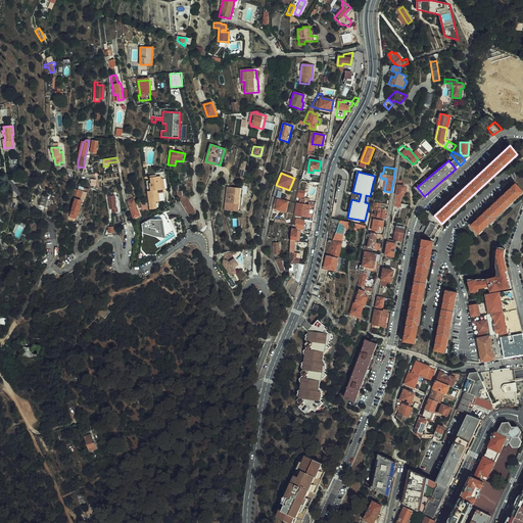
[(154,202),(158,202),(157,194),(156,191),(163,190),(162,180),(160,180),(160,177),(155,177),(154,176),(150,176),(151,186),(150,186),(151,191),(148,192),(150,209),(155,209),(154,202)]
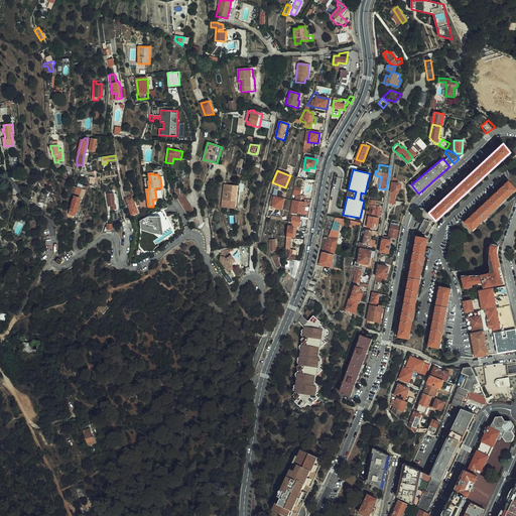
[(397,183),(397,182),(393,181),(390,200),(396,201),(397,195),(398,195),(399,189),(400,184),(397,183)]
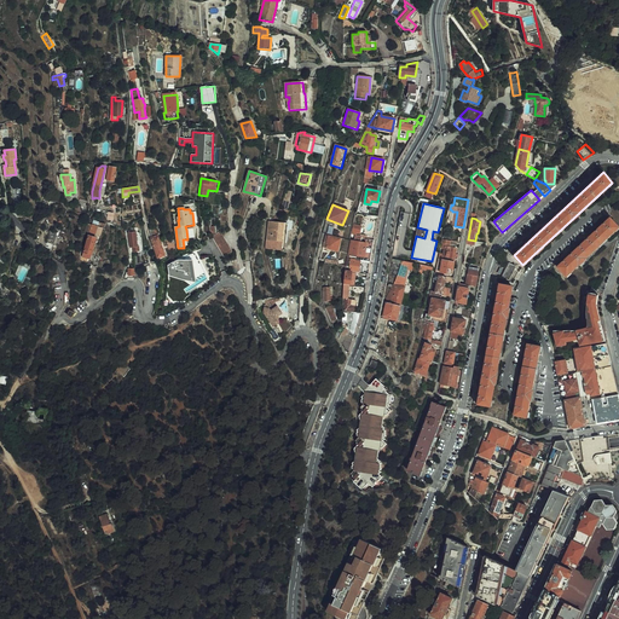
[(618,229),(618,226),(612,218),(559,267),(567,277),(580,265),(582,265),(589,259),(588,258),(618,229)]
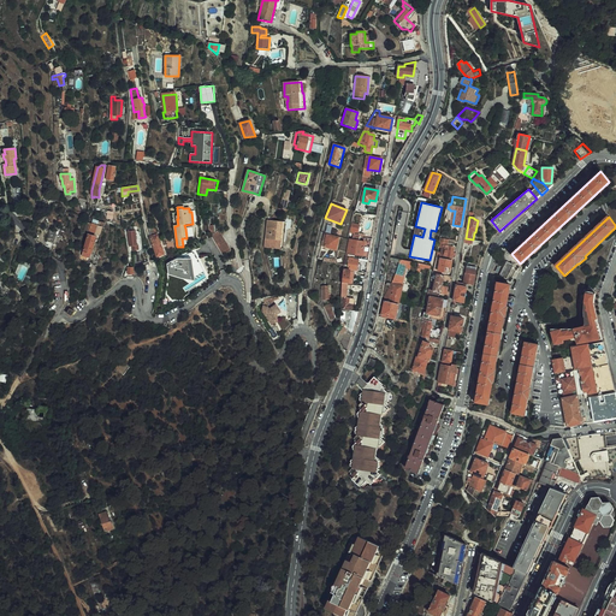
[(267,221),(265,248),(279,249),(283,223),(267,221)]
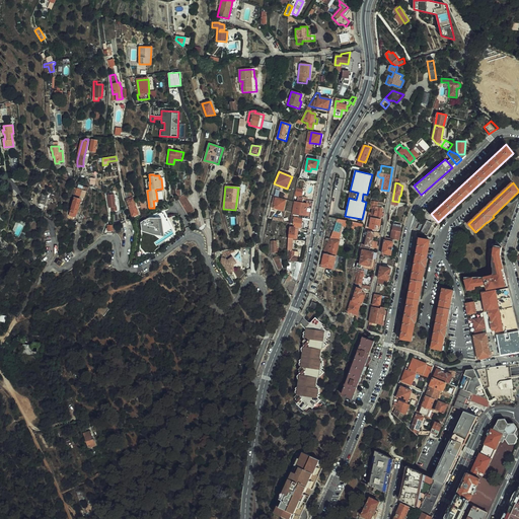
[(159,206),(165,203),(165,194),(167,194),(167,191),(166,191),(165,189),(162,189),(162,193),(158,193),(159,206)]
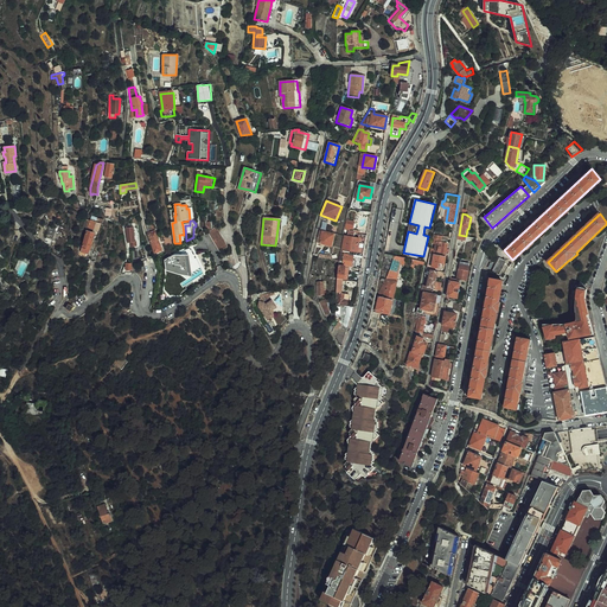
[(52,240),(56,229),(49,227),(46,237),(52,240)]
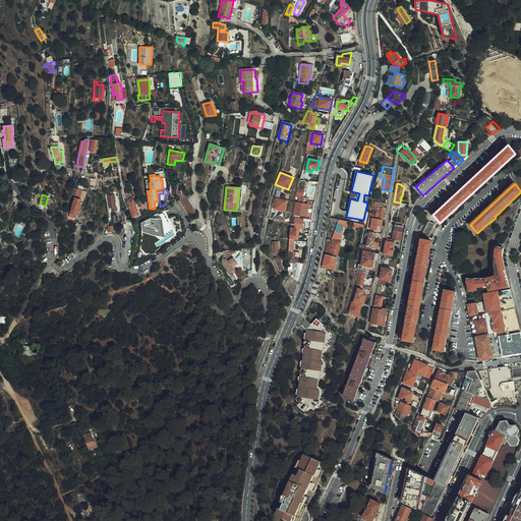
[(181,197),(177,199),(183,209),(190,205),(185,196),(181,197)]
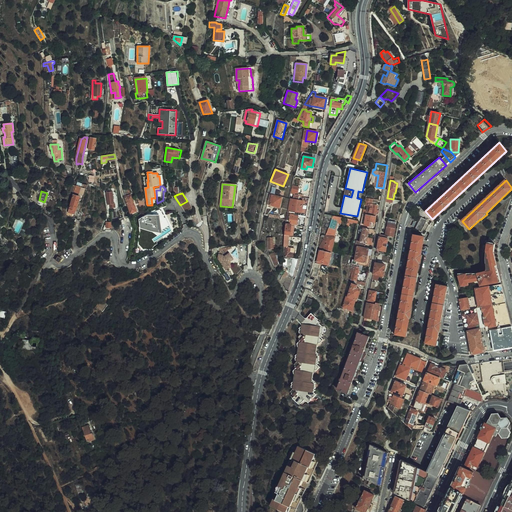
[(79,196),(75,195),(73,201),(71,200),(69,207),(71,208),(70,208),(69,212),(75,214),(76,210),(80,196),(79,196)]
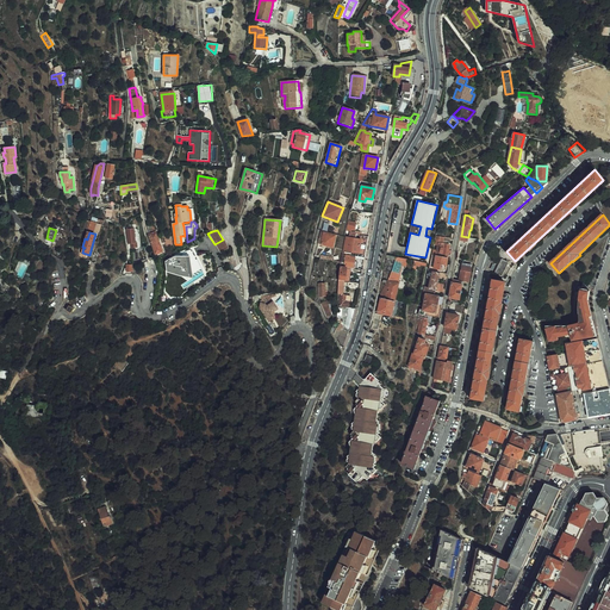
[(335,235),(324,232),(321,244),(332,247),(335,235)]
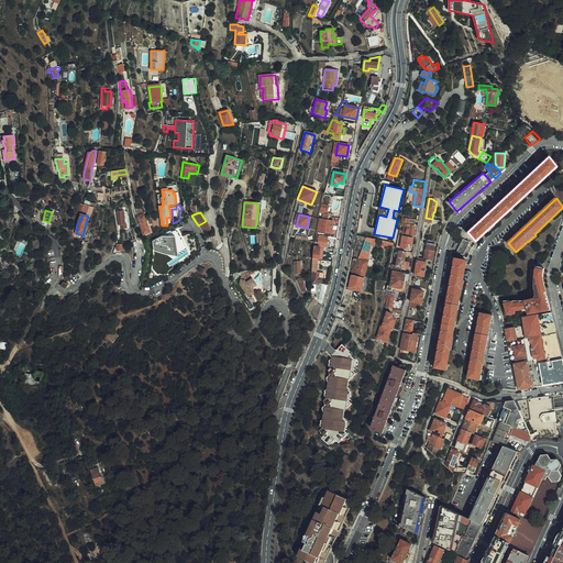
[(142,217),(138,218),(141,228),(143,234),(150,233),(144,216),(142,217)]
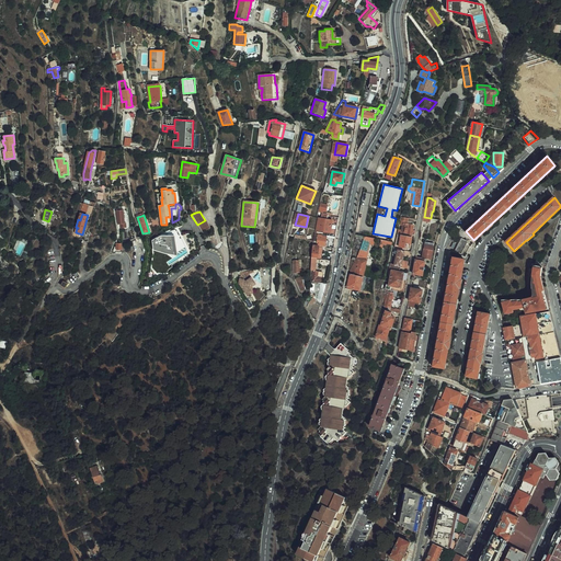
[(327,219),(321,218),(319,218),(317,230),(330,233),(330,236),(335,237),(339,218),(332,217),(332,220),(327,219)]
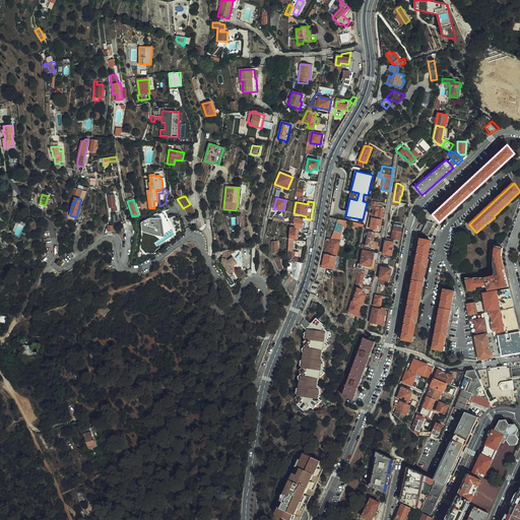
[(373,209),(372,217),(382,219),(382,216),(383,213),(384,208),(379,208),(379,205),(372,203),(371,209),(373,209)]
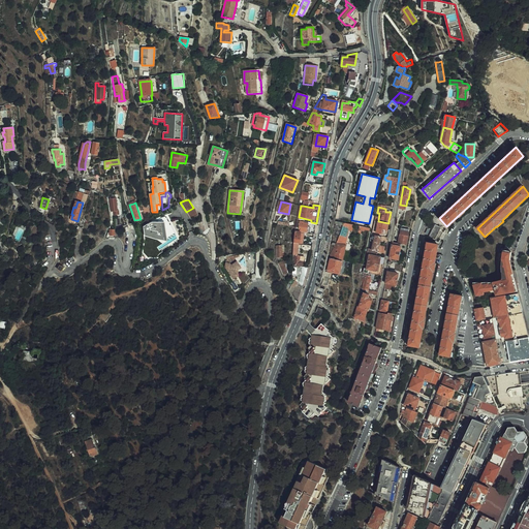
[(191,220),(195,218),(198,216),(193,208),(186,212),(191,220)]
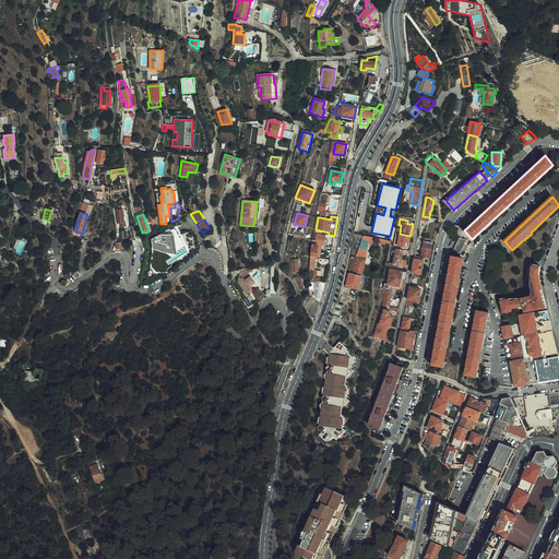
[(317,233),(316,246),(318,246),(324,247),(325,235),(317,233)]
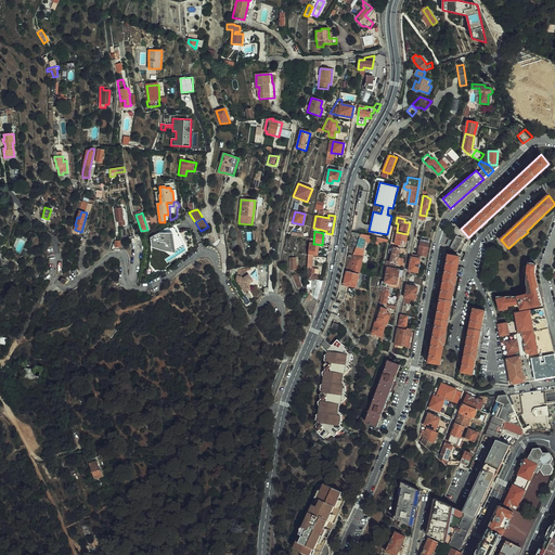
[(158,232),(150,237),(152,247),(175,252),(172,233),(158,232)]
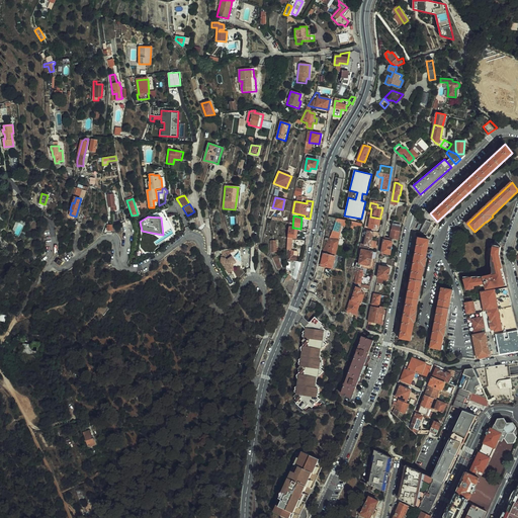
[(378,229),(380,219),(370,217),(369,227),(378,229)]
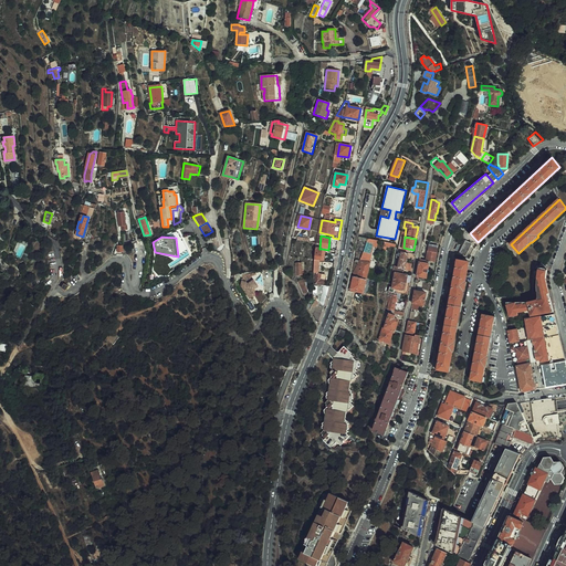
[(362,275),(362,276),(367,278),(370,262),(368,262),(370,251),(373,252),(374,247),(376,240),(368,238),(368,241),(362,261),(355,273),(362,275)]
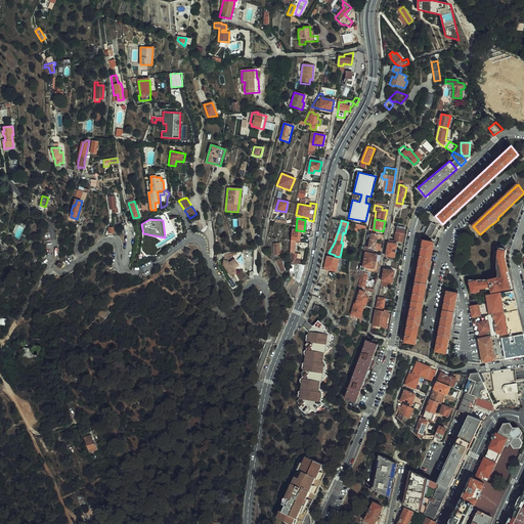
[(425,234),(431,237),(432,234),(435,228),(437,225),(431,222),(429,225),(426,230),(427,231),(425,234)]
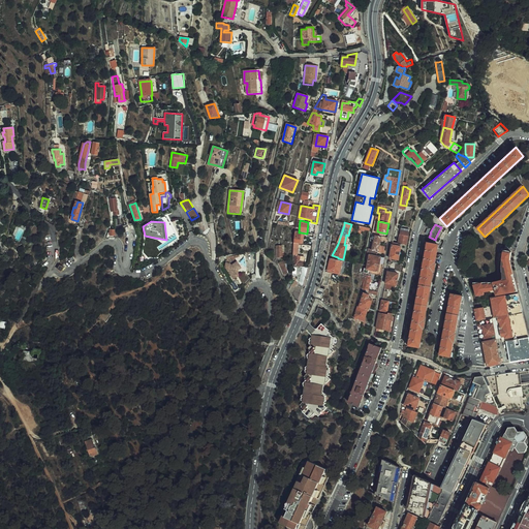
[(401,228),(399,243),(402,244),(407,244),(410,229),(401,228)]
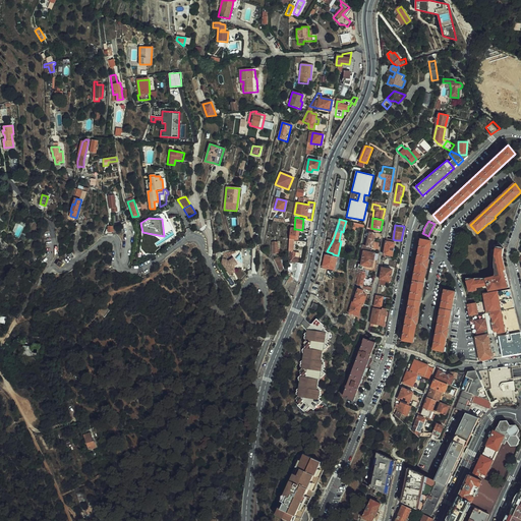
[(296,229),(294,229),(291,228),(290,239),(294,240),(307,241),(309,231),(302,230),(302,231),(296,230),(296,229)]
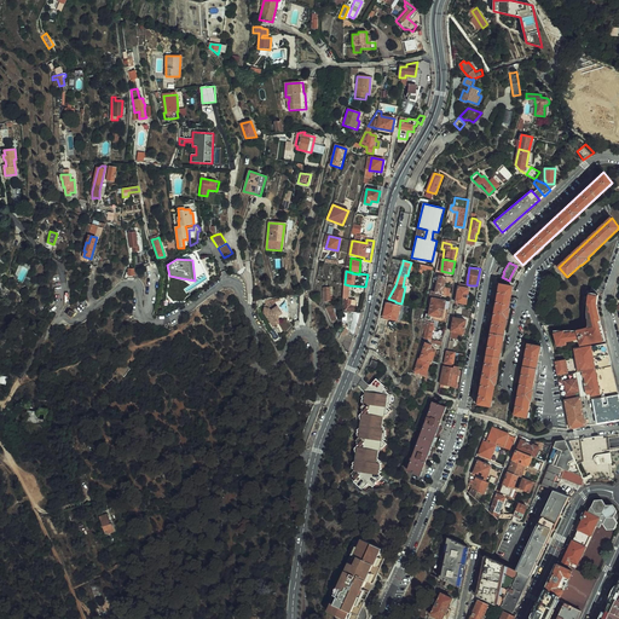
[(439,275),(435,275),(434,281),(438,282),(435,291),(432,290),(431,296),(441,299),(443,294),(444,294),(444,295),(451,298),(451,293),(450,293),(451,289),(444,288),(445,282),(453,283),(455,278),(439,275)]
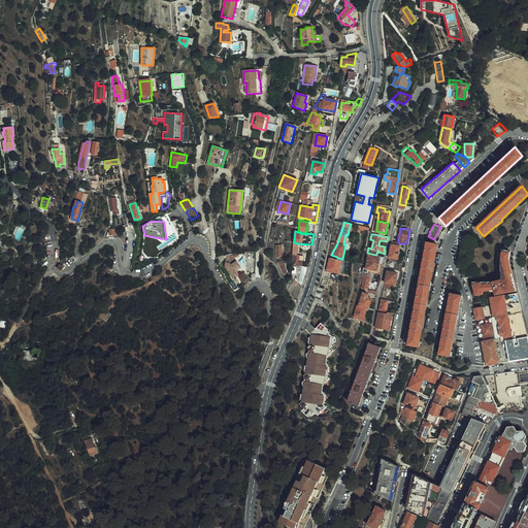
[(398,259),(401,243),(398,242),(392,241),(389,257),(398,259)]
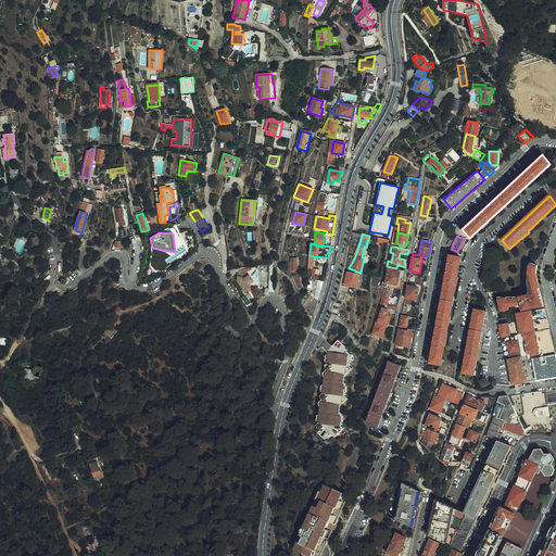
[(459,256),(449,254),(429,363),(440,365),(459,256)]
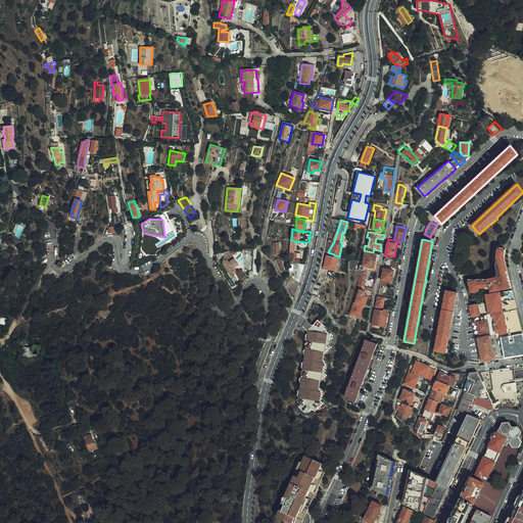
[(294,253),(295,241),(291,240),(289,263),(299,265),(300,253),(294,253)]
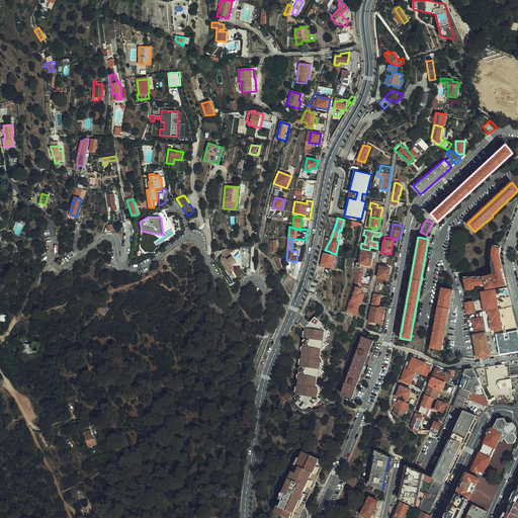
[(4,241),(0,246),(0,247),(3,250),(8,244),(4,241)]
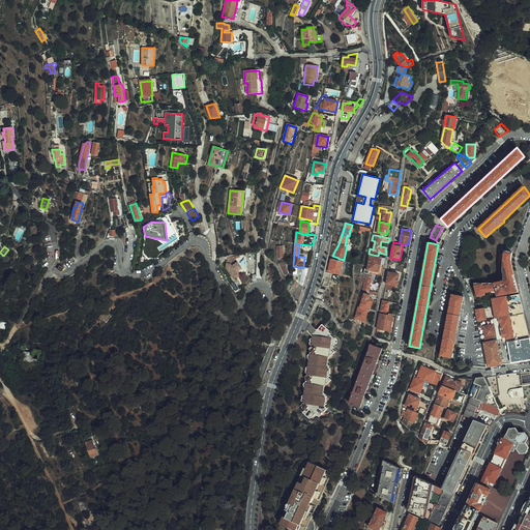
[(512,254),(512,252),(507,246),(506,251),(504,262),(504,268),(503,275),(503,277),(503,278),(503,280),(503,281),(502,282),(501,283),(500,283),(499,283),(478,283),(478,285),(475,286),(478,296),(483,295),(483,293),(497,290),(498,295),(506,294),(519,292),(516,277),(511,264),(511,261),(511,257),(512,254)]
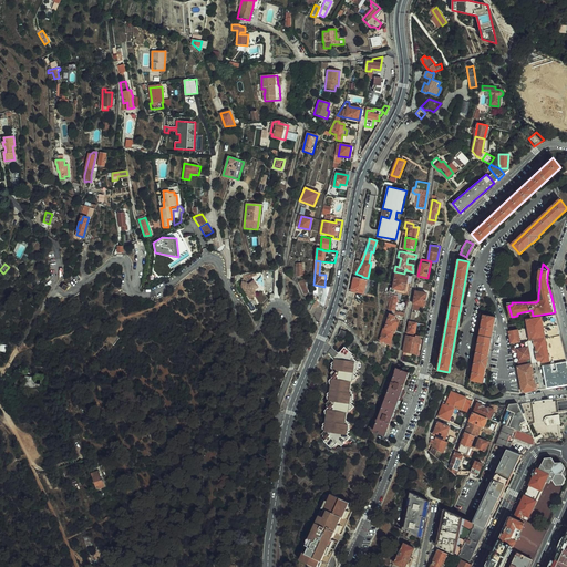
[(393,288),(391,287),(390,291),(394,292),(395,289),(402,291),(401,294),(409,295),(412,276),(397,274),(393,288)]
